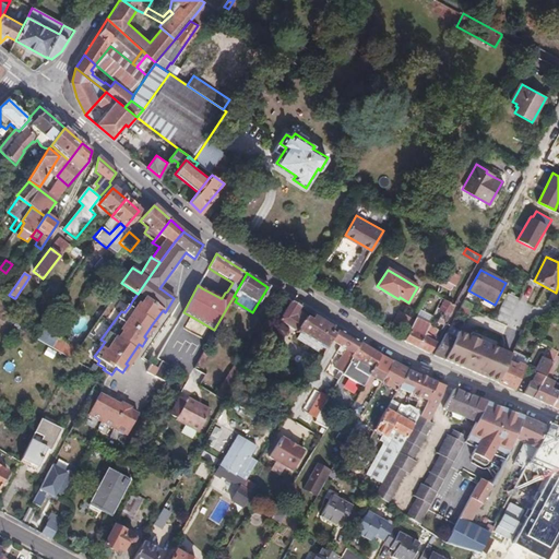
[(0,296),(11,302),(14,298),(9,295),(1,290),(0,290),(0,296)]
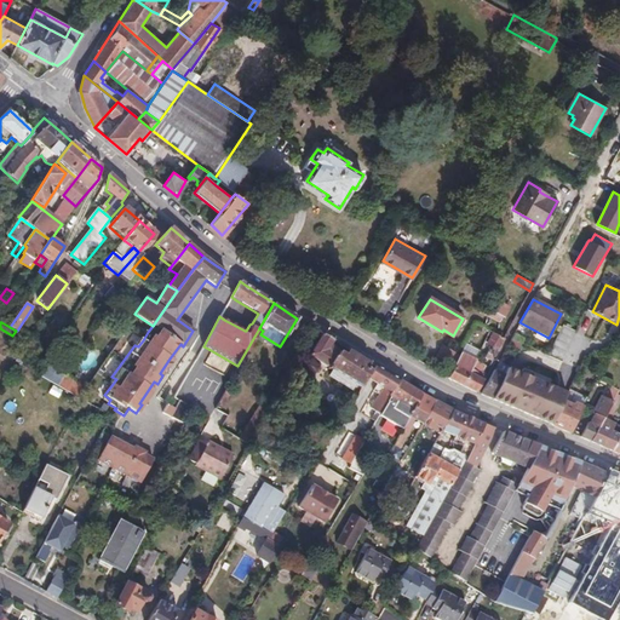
[(484,342),(489,331),(476,325),(471,334),(484,342)]
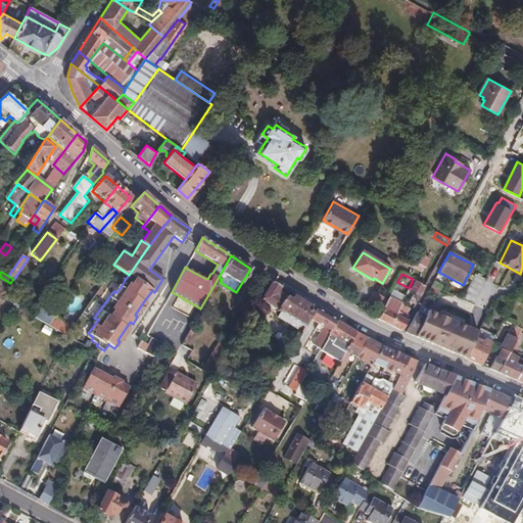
[(420,294),(425,285),(415,280),(411,289),(415,291),(420,294)]
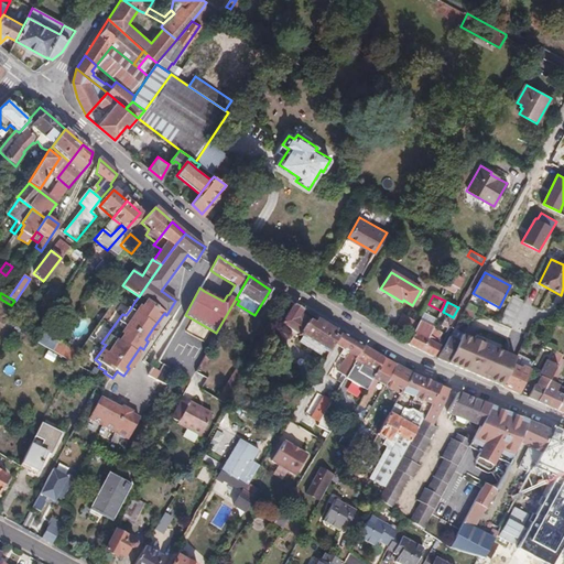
[(281,323),(329,353),(331,350),(338,339),(333,336),(336,332),(317,320),(314,324),(300,315),(303,311),(292,304),(281,323)]
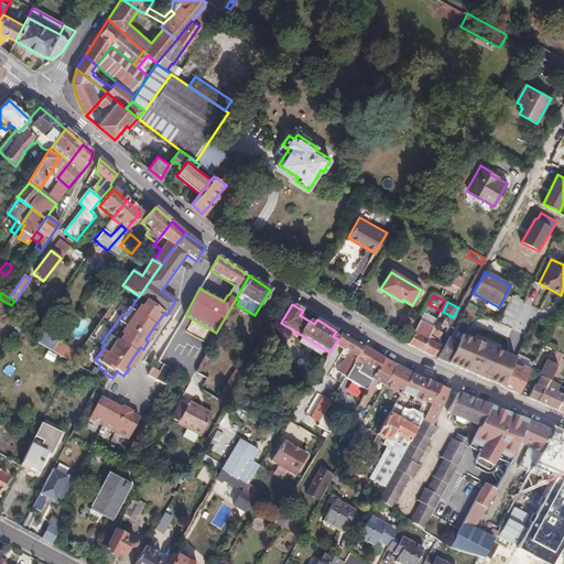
[(470,318),(474,313),(465,308),(462,314),(470,318)]
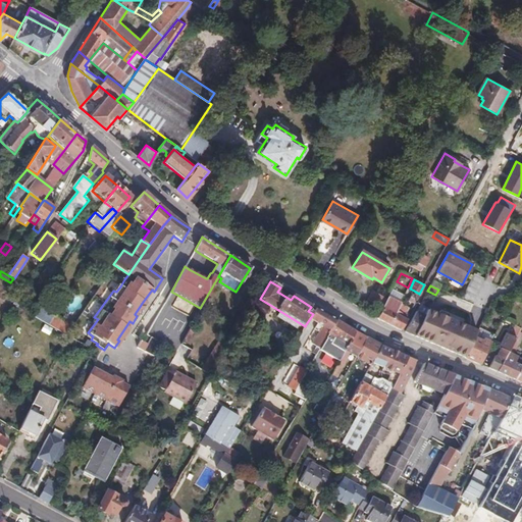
[(414,303),(419,294),(414,291),(409,300),(414,303)]
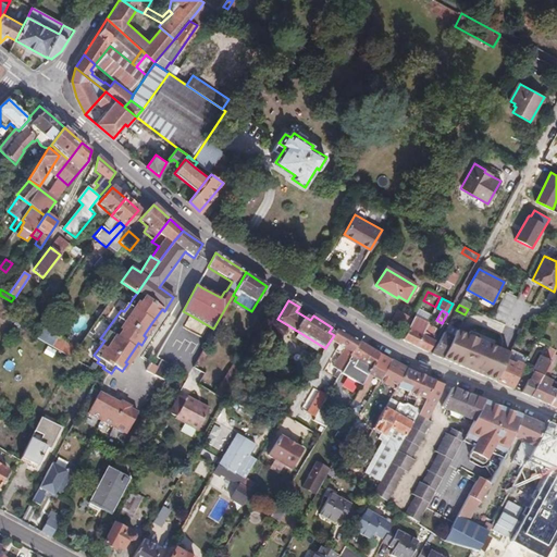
[(415,317),(403,339),(416,346),(426,323),(415,317)]
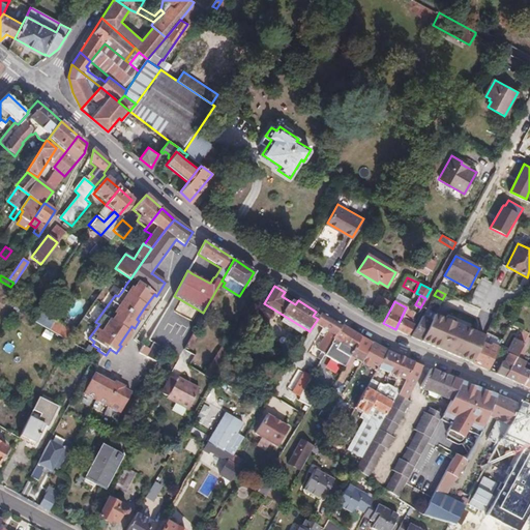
[(514,319),(521,304),(513,301),(508,312),(511,314),(509,317),(514,319)]
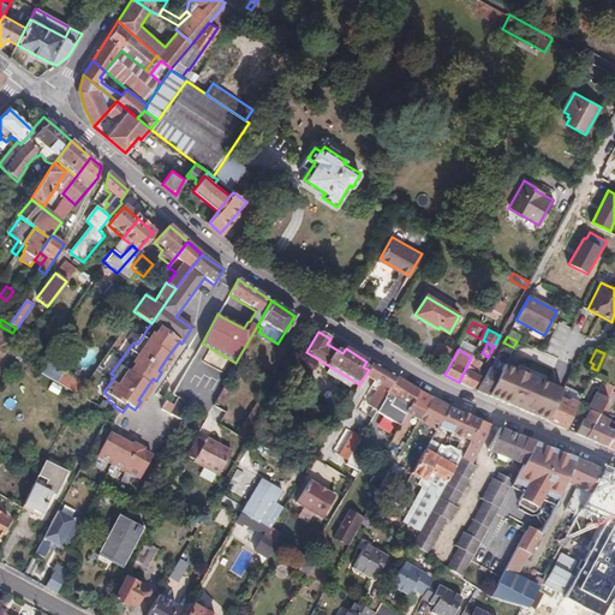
[(171,358),(168,356),(159,370),(161,372),(165,371),(165,366),(171,358)]
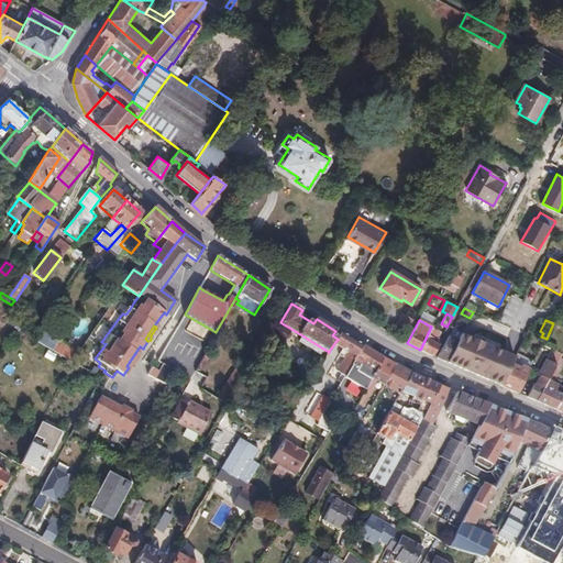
[(431,327),(420,350),(432,355),(439,344),(438,343),(441,339),(438,337),(440,331),(431,327)]
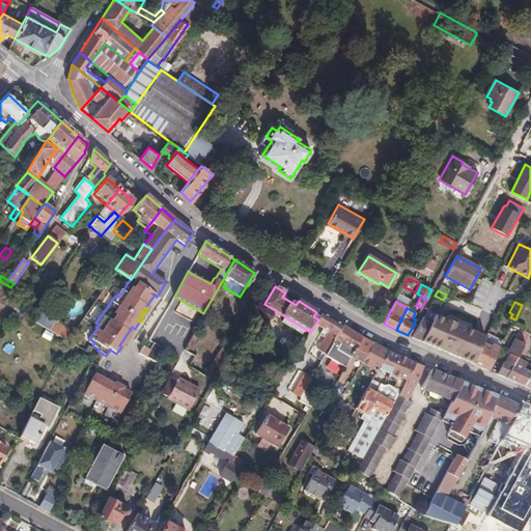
[(320,362),(325,355),(341,327),(325,317),(322,315),(318,319),(311,330),(315,333),(325,338),(317,351),(322,353),(317,360),(320,362)]
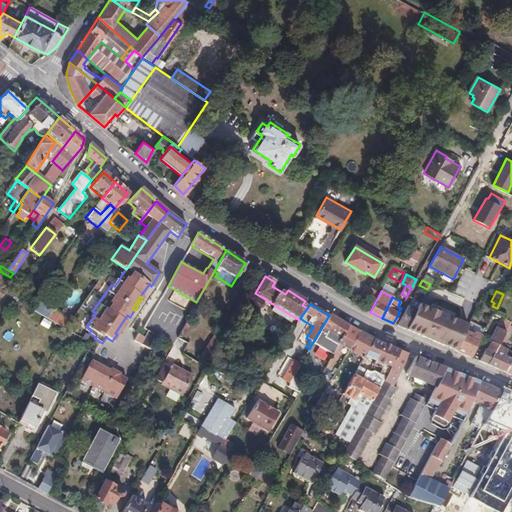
[(419,304),(416,309),(406,329),(424,337),(425,335),(433,339),(432,340),(444,346),(448,336),(452,338),(460,322),(419,304)]
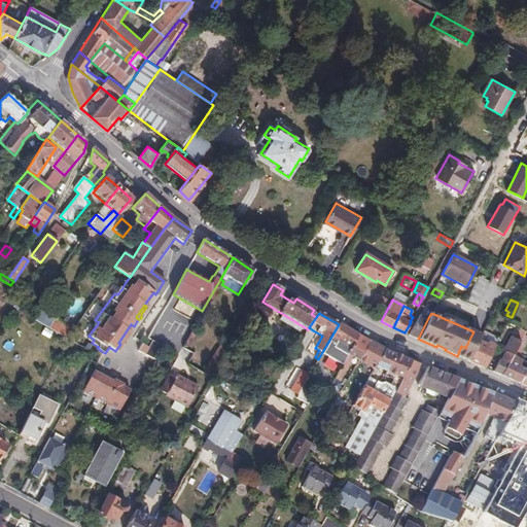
[(409,335),(418,339),(428,318),(420,314),(409,335)]
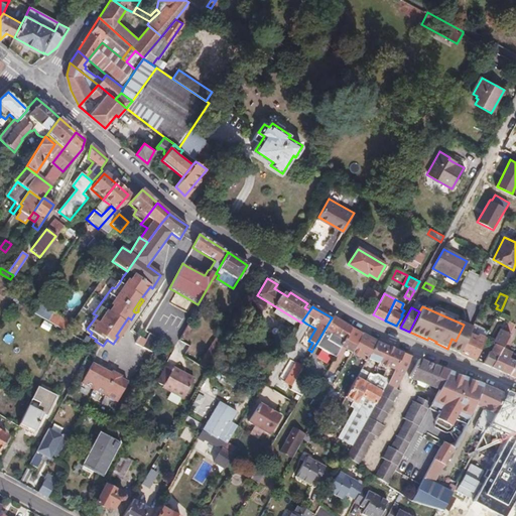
[(336,356),(350,329),(332,317),(315,345),(336,356)]
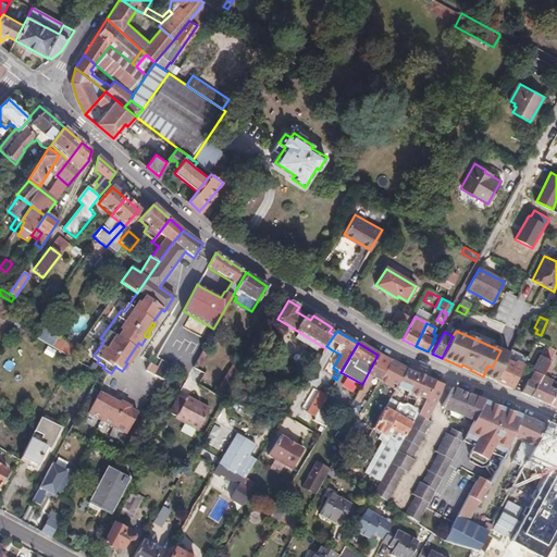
[(521,393),(530,396),(542,375),(551,359),(553,355),(555,350),(548,347),(544,356),(541,355),(532,371),(533,372),(529,380),(528,380),(521,393)]
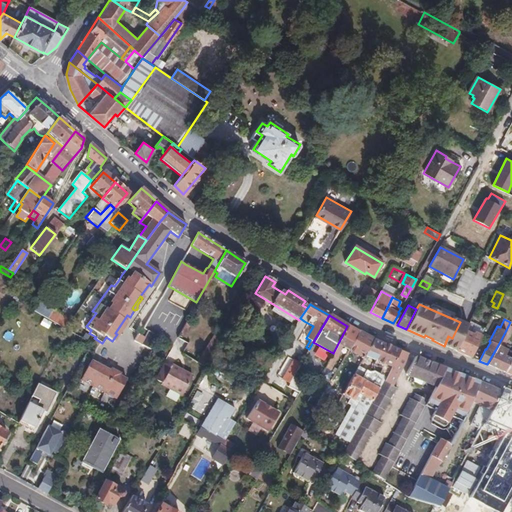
[(468,325),(465,331),(474,334),(475,332),(481,335),(485,328),(470,320),(468,325)]
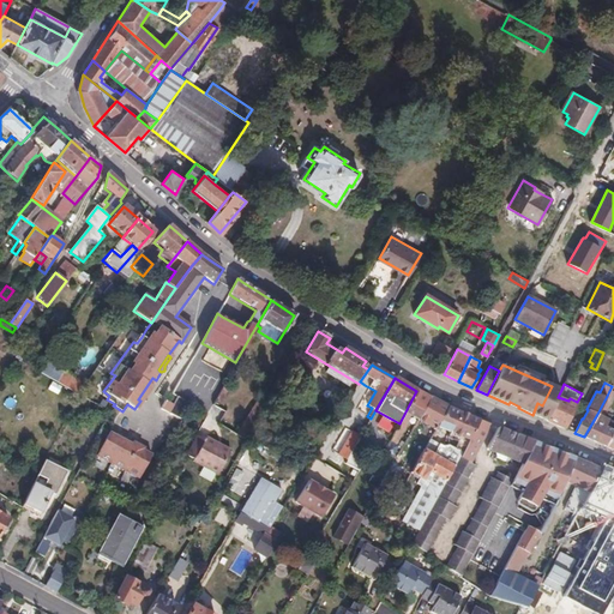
[(150,386),(148,385),(138,399),(140,401),(144,401),(144,397),(150,386)]
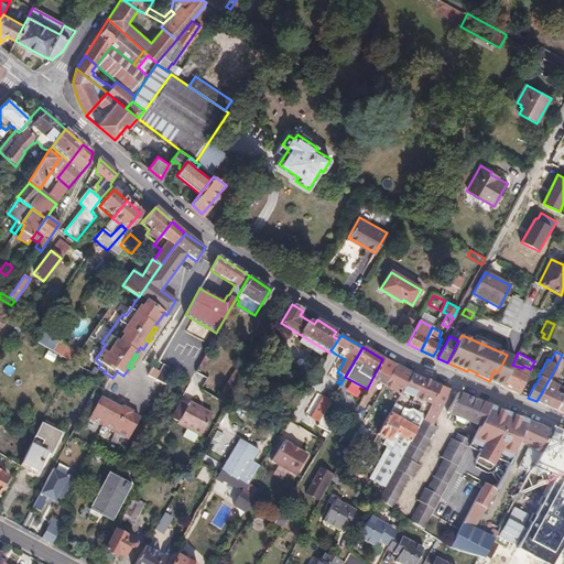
[(195,372),(207,379),(209,376),(202,371),(209,356),(205,354),(195,372)]
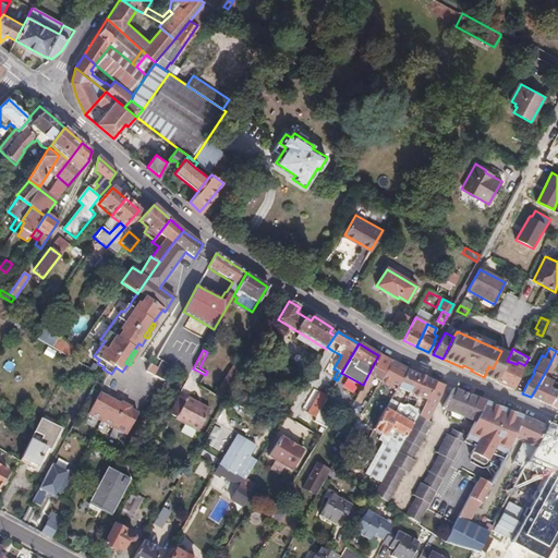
[(510,354),(501,351),(493,368),(488,366),(484,377),(496,383),(507,361),(510,354)]
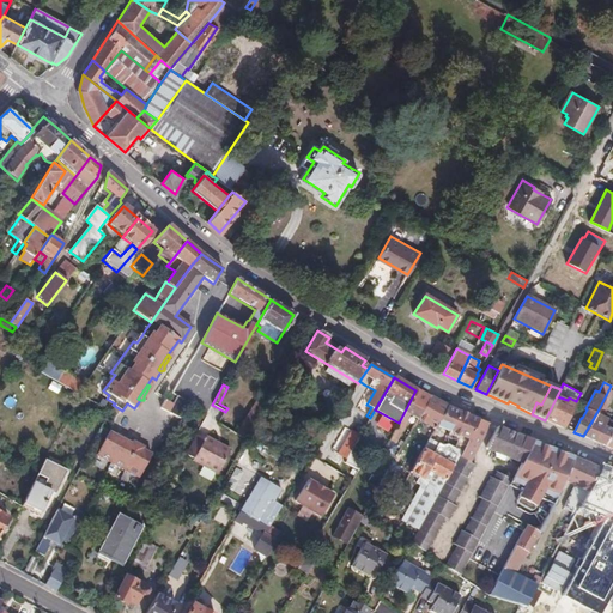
[(399,423),(390,438),(395,441),(406,423),(405,422),(408,416),(417,420),(429,398),(416,390),(399,423)]
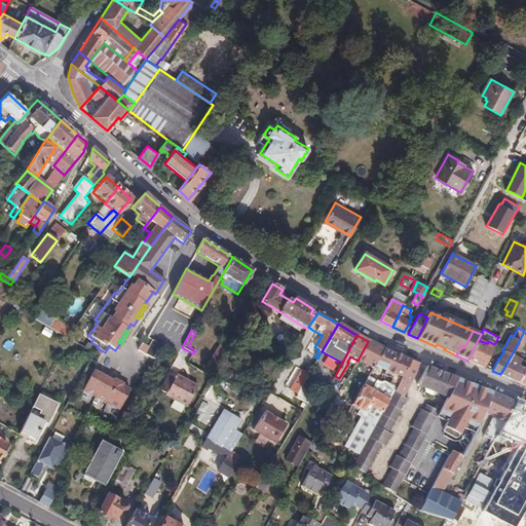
[(77,343),(70,338),(66,346),(73,349),(77,343)]
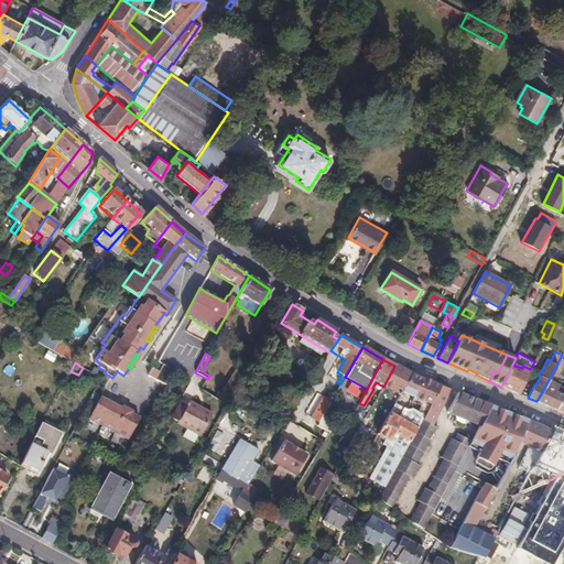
[(150,364),(147,371),(166,381),(173,369),(162,362),(159,369),(150,364)]
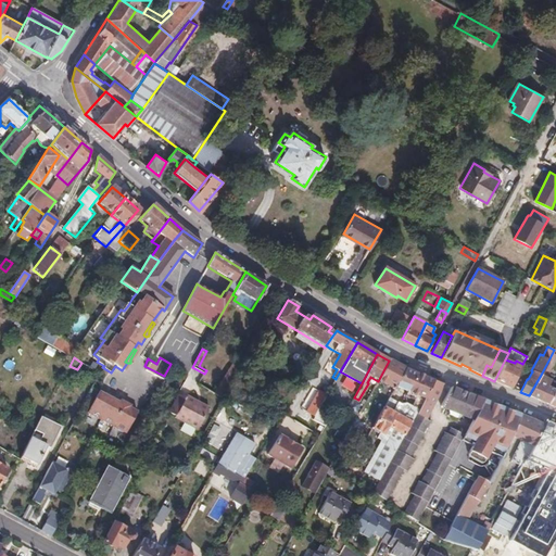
[(515,363),(505,359),(494,381),(512,388),(522,364),(516,361),(515,363)]
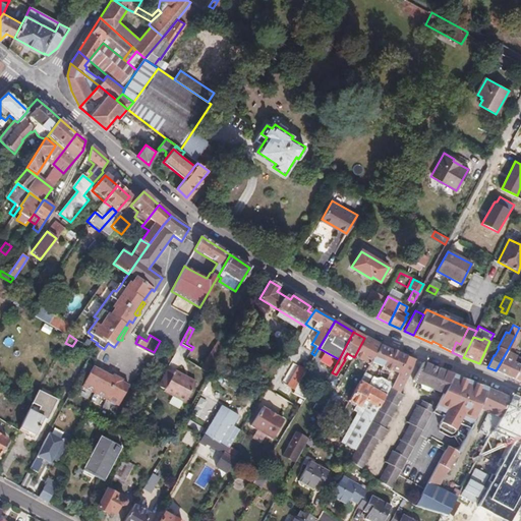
[(364,338),(354,357),(368,364),(370,360),(380,345),(364,338)]
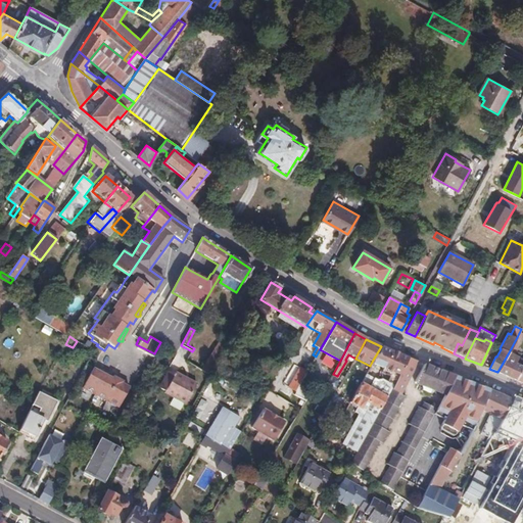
[(170,445),(210,375),(202,371),(187,361),(192,351),(181,345),(167,372),(174,375),(174,374),(195,384),(185,405),(163,394),(164,392),(157,388),(137,428),(139,429),(170,445)]
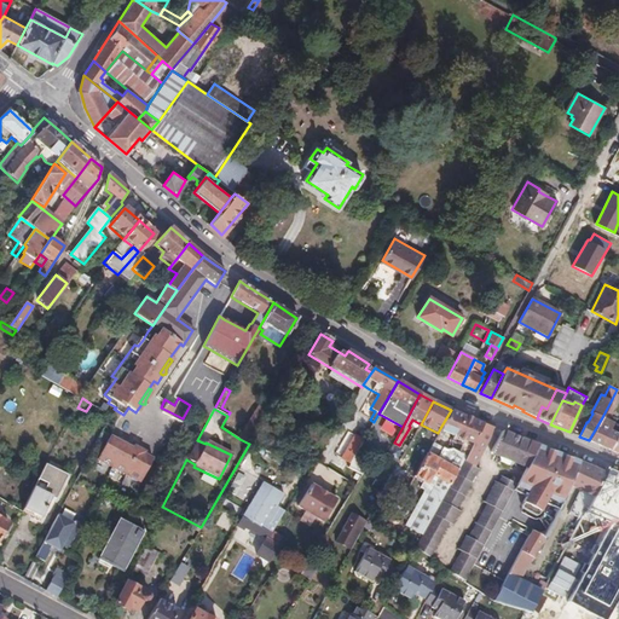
[(451,410),(440,428),(473,443),(482,424),(451,410)]
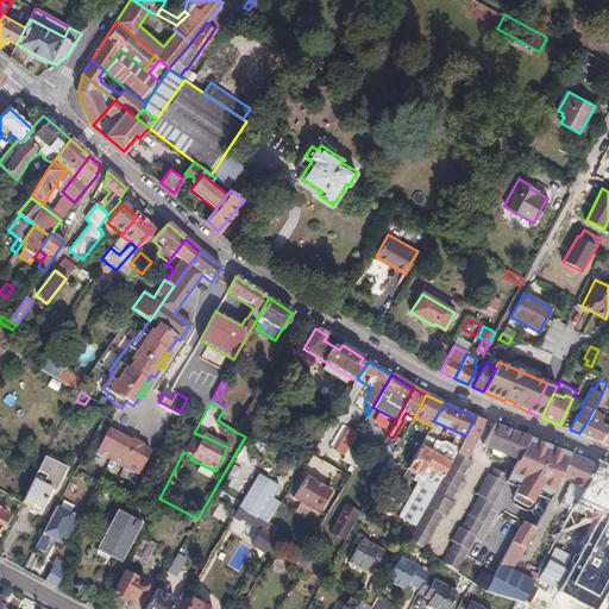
[(579,433),(600,443),(607,427),(598,424),(602,416),(592,410),(579,433)]
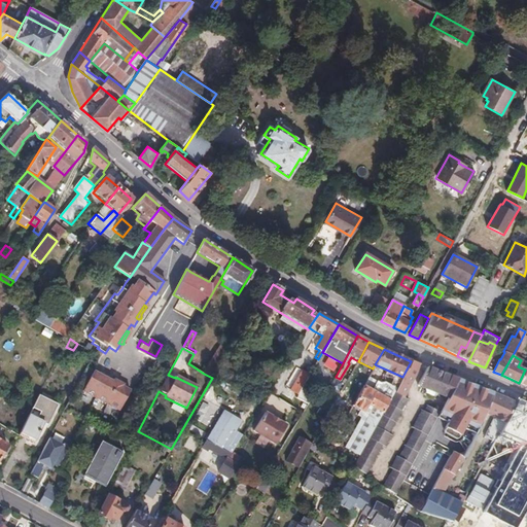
[(360,454),(353,466),(365,476),(382,445),(385,447),(391,435),(388,433),(408,399),(403,397),(421,365),(411,361),(402,377),(396,390),(360,454)]
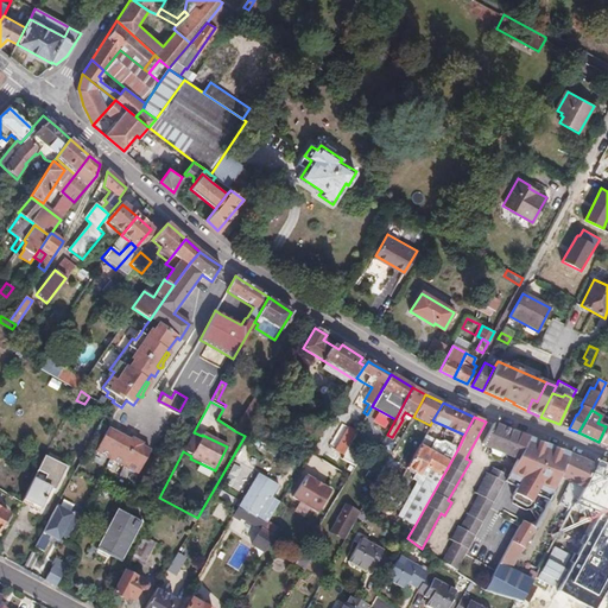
[(529,438),(492,424),(482,444),(493,450),(491,453),(500,456),(501,453),(517,460),(529,438)]
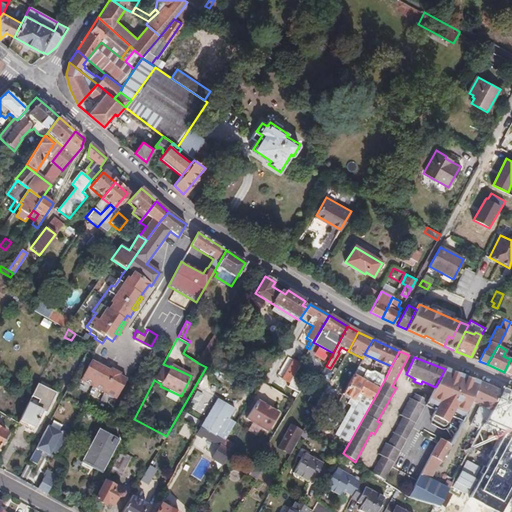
[(281,379),(288,383),(300,364),(293,360),(281,379)]
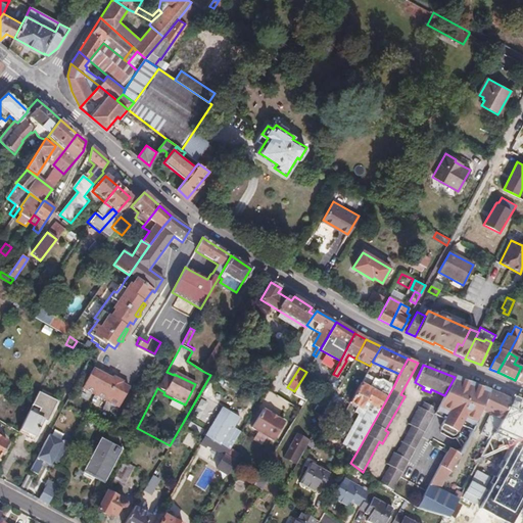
[(96,373),(93,371),(83,388),(119,408),(129,388),(121,383),(120,386),(115,383),(111,380),(112,378),(98,370),(96,373)]
